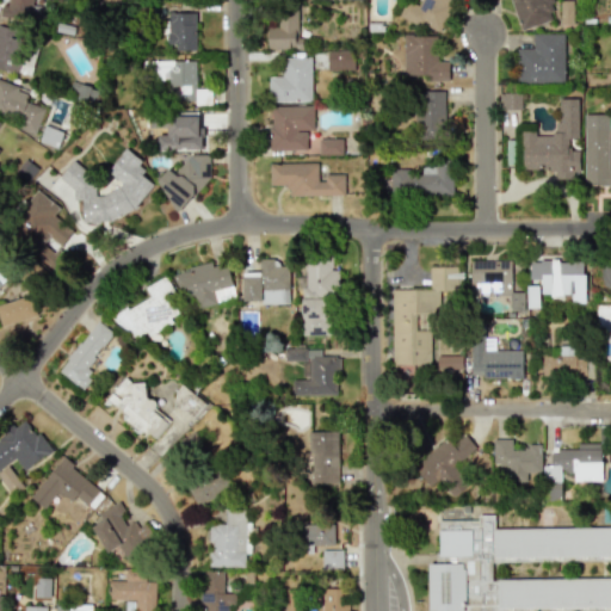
[(7,0),(7,7),(1,6),(0,14),(29,20),(31,0),(7,0)]
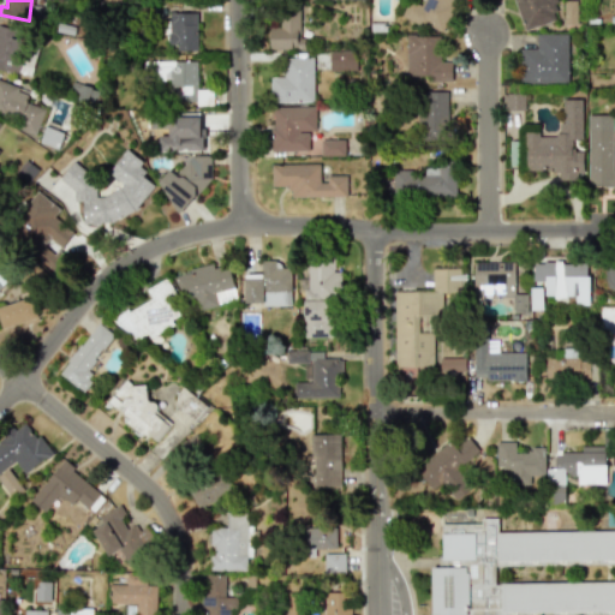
[(401,17),(440,33),(453,0),(421,0),(419,6),(407,0),(401,17)]
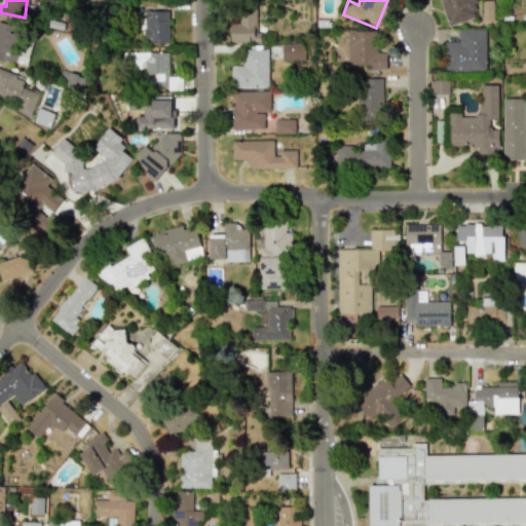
[(478,19),(474,0),(439,0),(445,26),(478,19)]
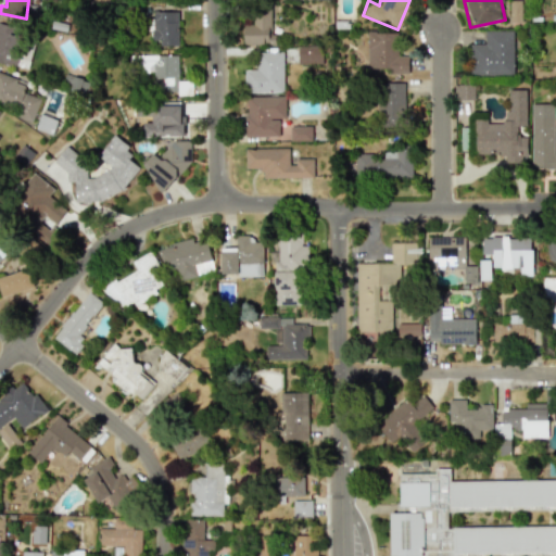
[(509,22),(521,22),(522,1),(510,0),(509,22)]
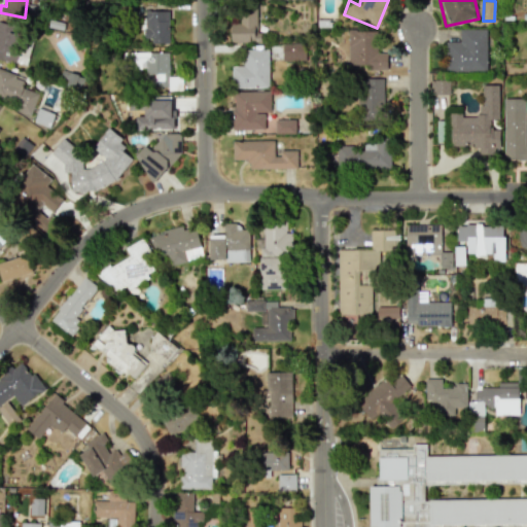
[(257,7),(240,8),(241,23),(230,24),(231,42),(258,41),(257,7)]
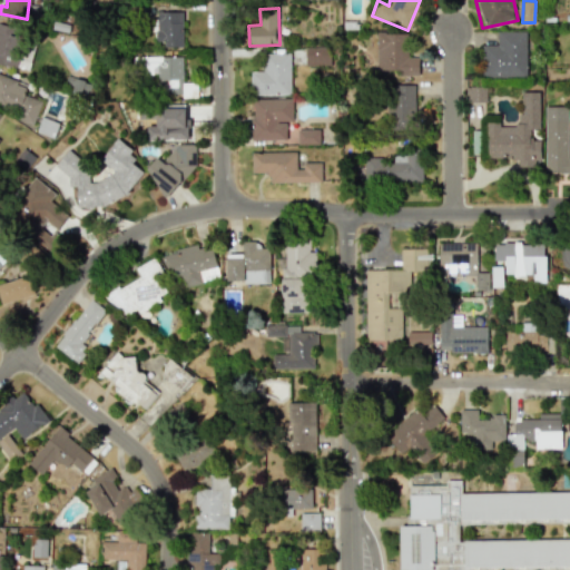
[(183,47),(182,12),(156,12),(156,41),(163,41),(163,48),(183,47)]
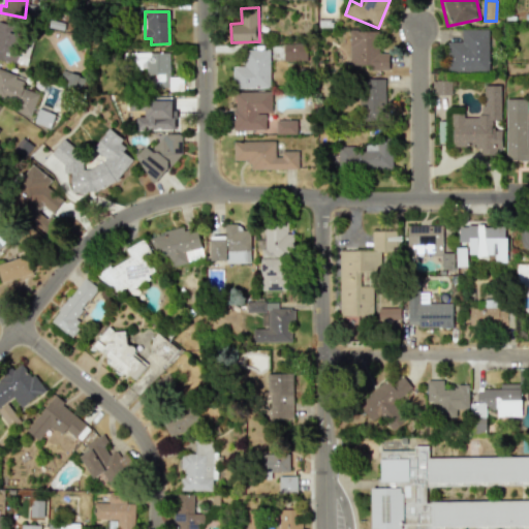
[(0,60),(12,63),(21,26),(0,21),(0,60)]
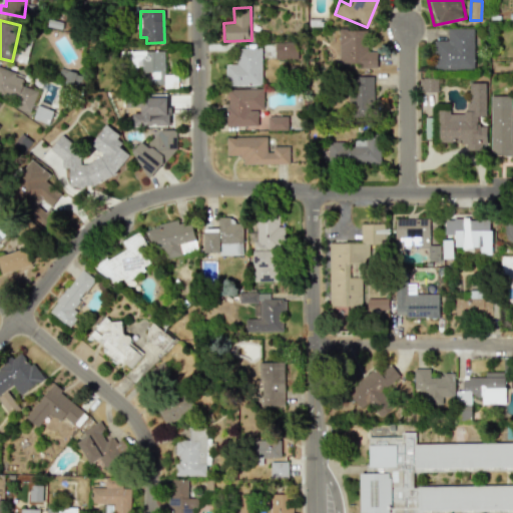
[(434,70),(474,69),(473,28),(447,28),(447,40),(433,40),(434,70)]
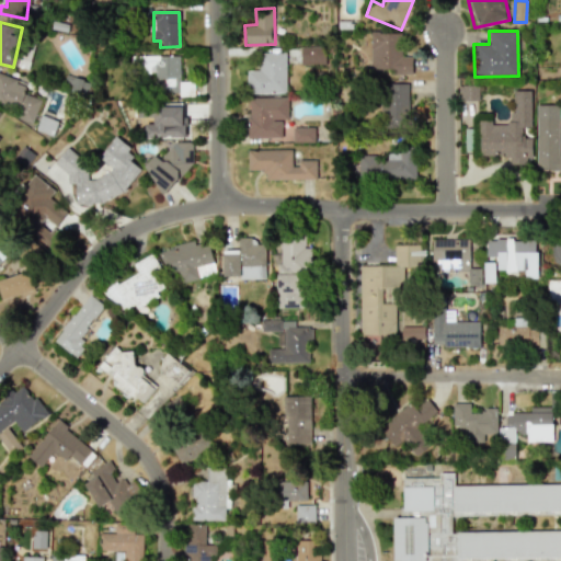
[(370,69),(388,70),(388,75),(411,75),(412,56),(401,56),(401,33),(371,33),(370,69)]
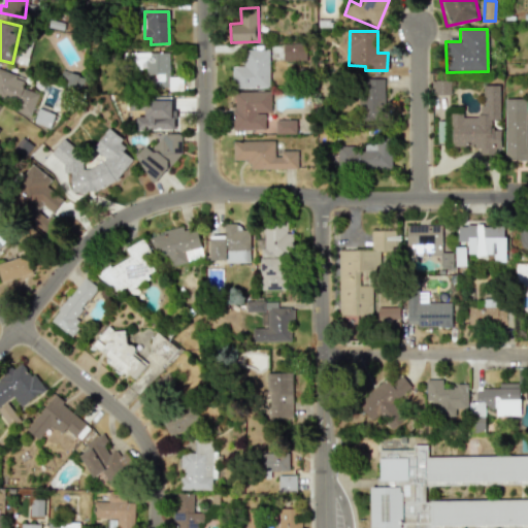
[(306,61),(305,44),(282,45),(283,61),(306,61)]
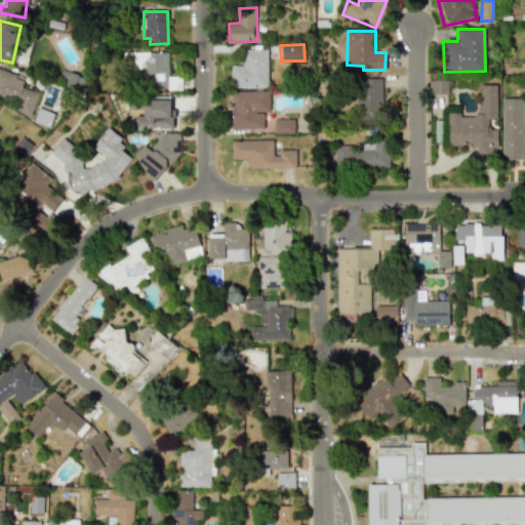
[(267,49),(242,49),(242,66),(230,66),(231,88),(268,87),(267,49)]
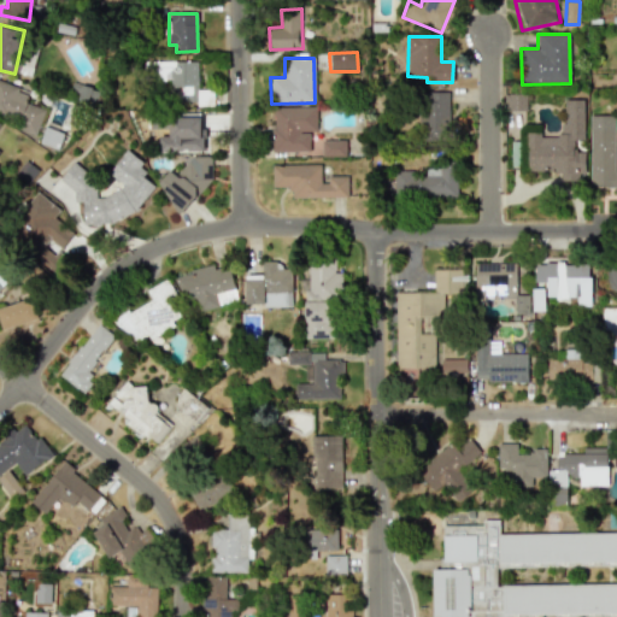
[(36,134),(43,109),(25,104),(29,90),(0,82),(0,113),(12,117),(10,127),(36,134)]
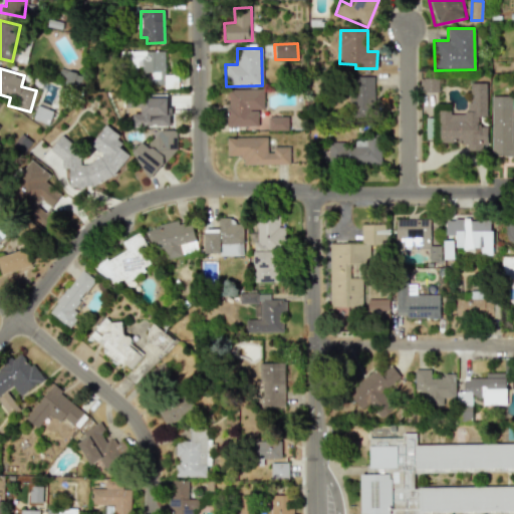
[(81,75),(67,71),(64,83),(78,87),(81,75)]
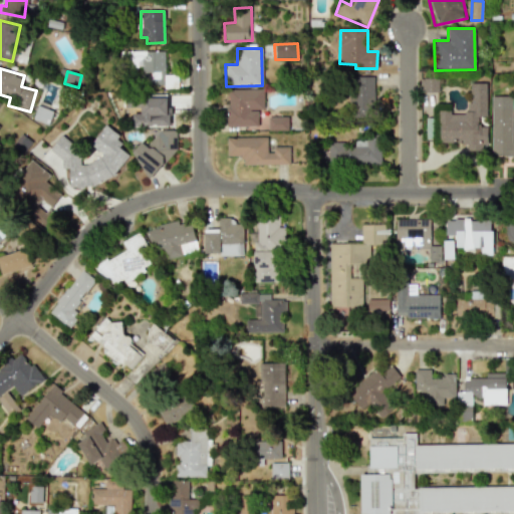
[(373,77),(349,76),(348,112),(372,113),(373,77)]
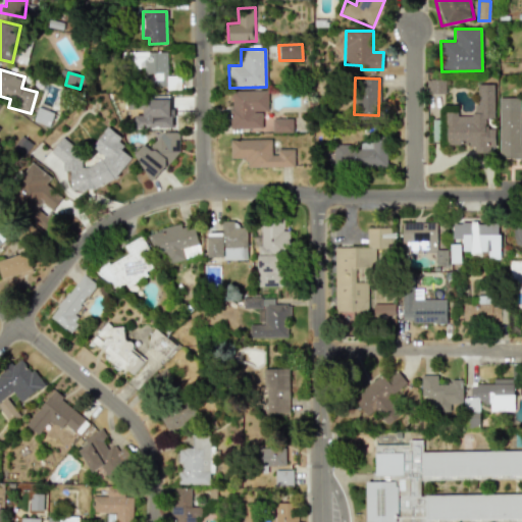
[(445,93),(445,80),(426,80),(426,94),(445,93)]
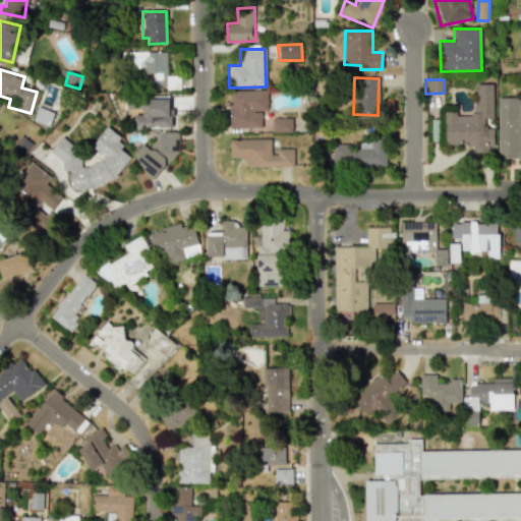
[(445,145),(473,145),(473,152),(493,152),(493,127),(484,127),(484,118),(493,118),(493,83),(475,83),(476,115),(457,115),(457,112),(445,112),(445,145)]
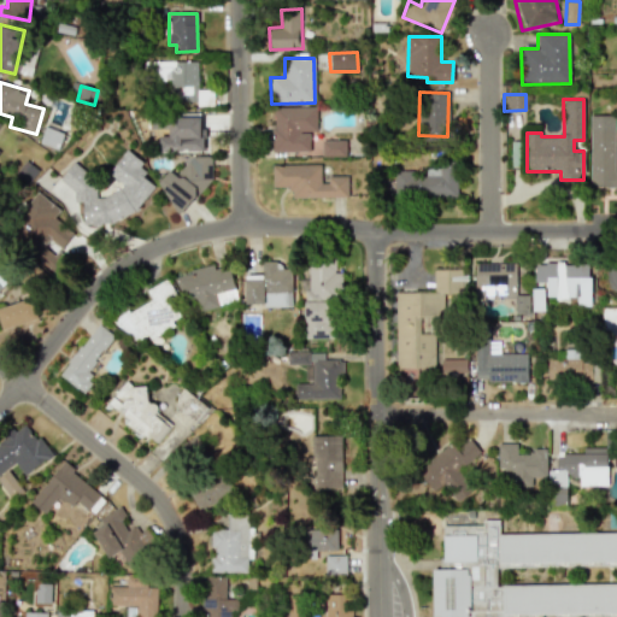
[(274,107),(272,151),(310,152),(310,131),(316,133),(317,109),(274,107)]
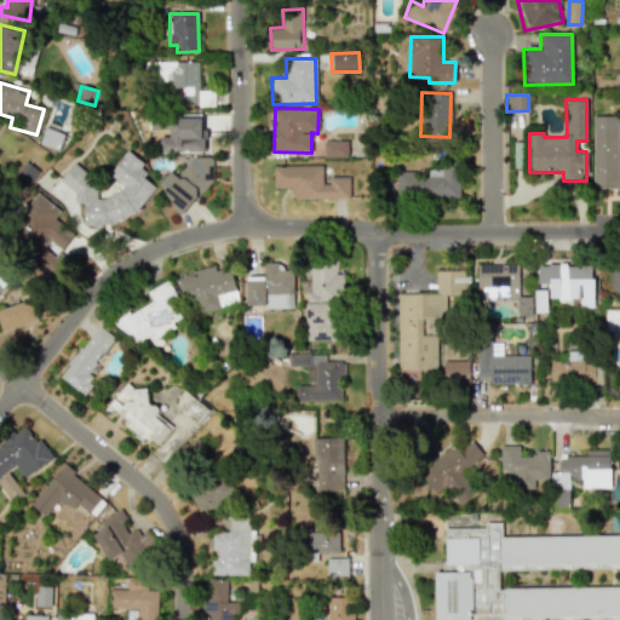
[(205,150),(205,137),(201,137),(201,115),(151,116),(151,130),(168,130),(168,137),(159,137),(159,151),(205,150)]
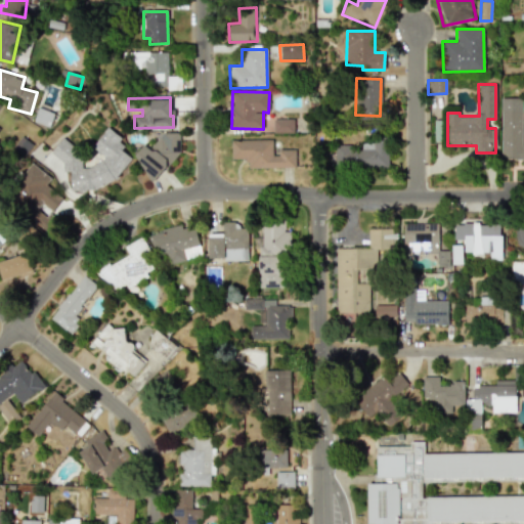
[(501,159),(522,159),(522,166),(523,166),(523,145),(522,146),(521,98),(500,98),(501,159)]
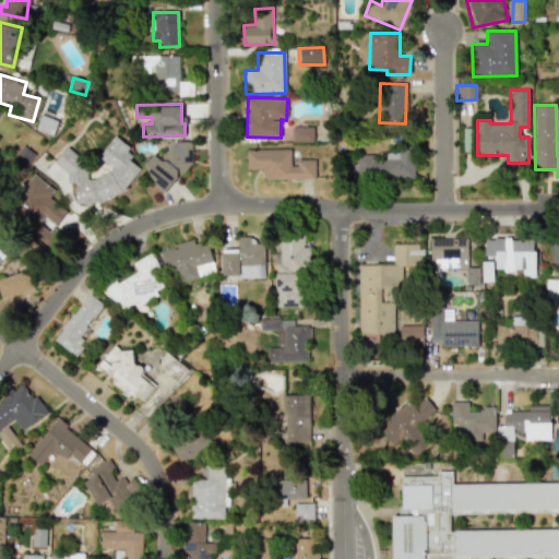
[(57,120),(40,115),(35,130),(52,135),(57,120)]
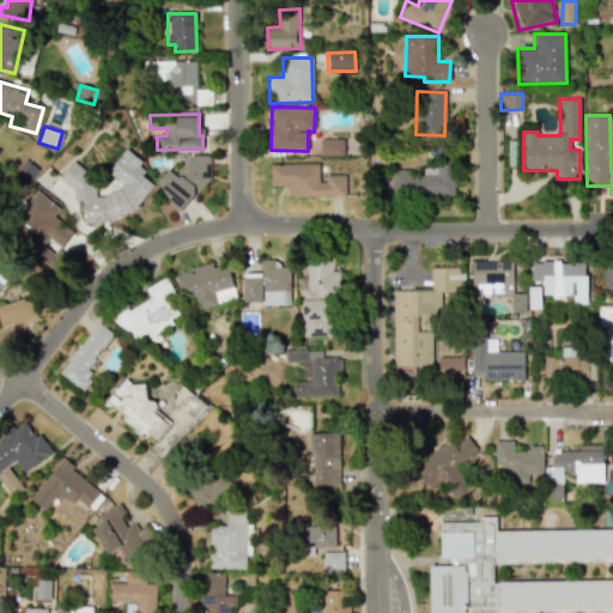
[(344,155),(343,139),(319,140),(320,156),(344,155)]
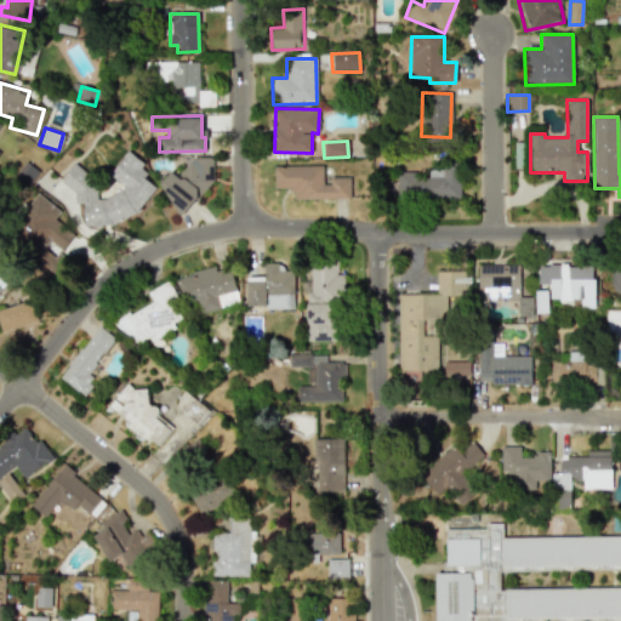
[(218,170),(197,152),(177,176),(170,171),(155,188),(184,211),(218,170)]
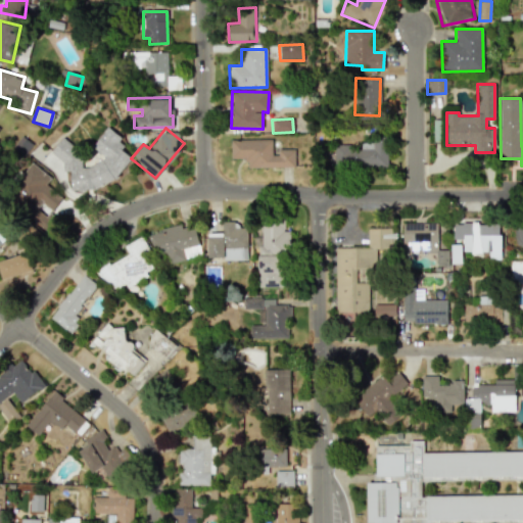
[(72,188),(106,186),(132,158),(122,150),(121,138),(112,130),(105,131),(92,146),(103,156),(96,164),(82,165),(81,153),(62,137),(50,151),(62,162),(62,172),(69,171),(72,188)]
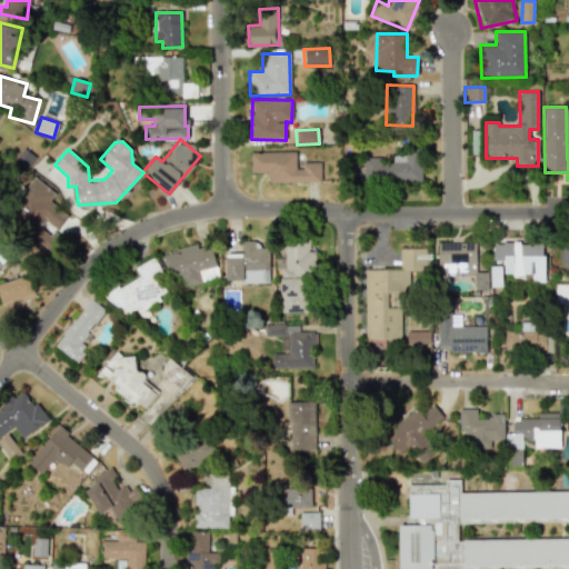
[(296,152),(250,152),(251,173),(268,173),(268,182),(322,182),(321,163),(296,163),(296,152)]
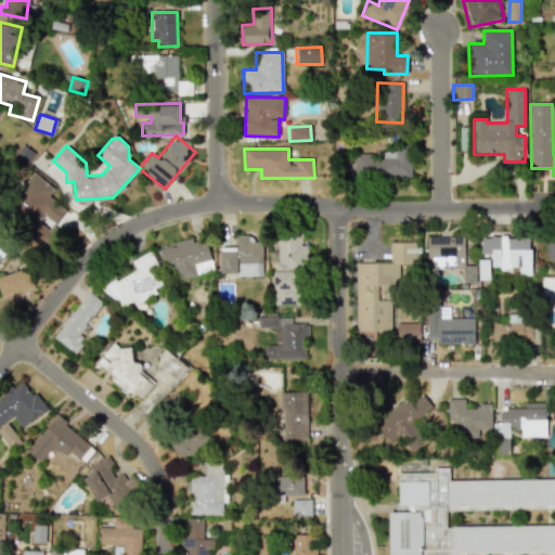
[(353,156),(355,178),(412,176),(411,151),(383,152),(383,155),(353,156)]
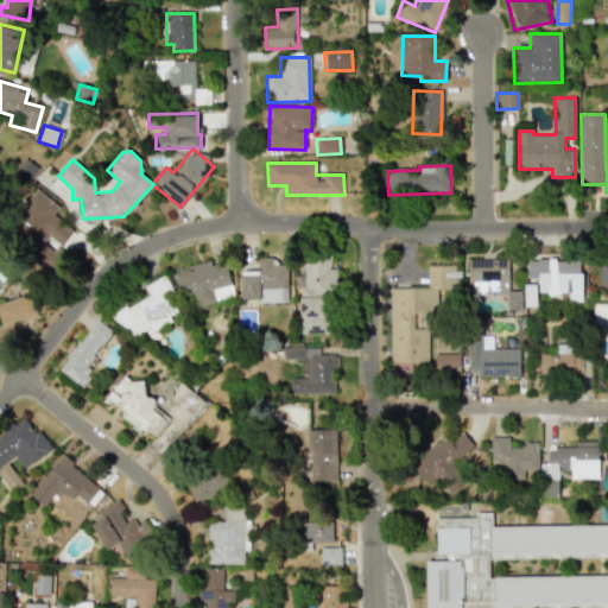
[(40,259),(48,251),(42,246),(49,236),(59,245),(71,229),(52,215),(59,207),(39,191),(7,229),(40,259)]
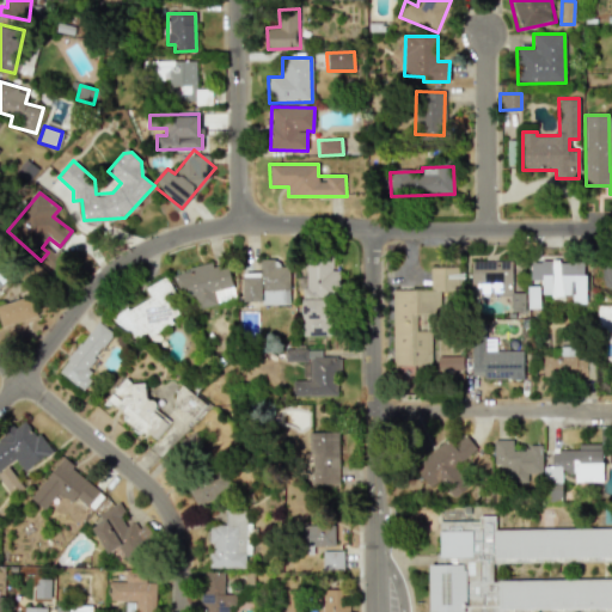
[(243,273),(243,304),(289,303),(288,268),(274,268),(274,259),(259,259),(259,273),(243,273)]
